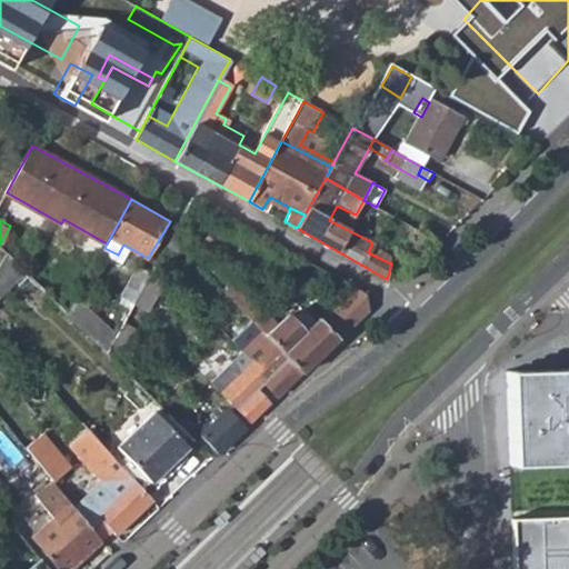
[(173,238),(161,259),(172,265),(181,247),(173,238)]
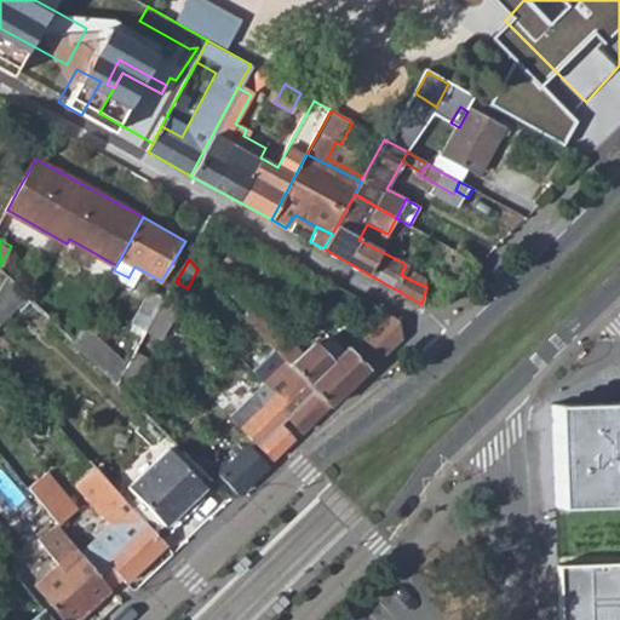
[(9,276),(0,291),(0,317),(27,294),(9,276)]
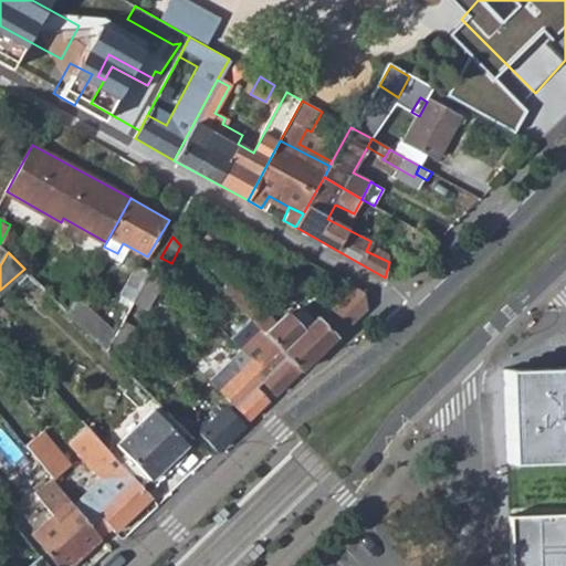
[(411,257),(400,265),(405,270),(416,260),(411,257)]
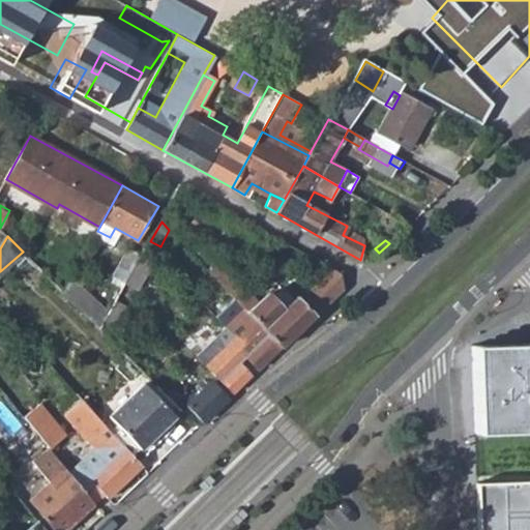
[(130,248),(114,277),(125,284),(143,255),(130,248)]
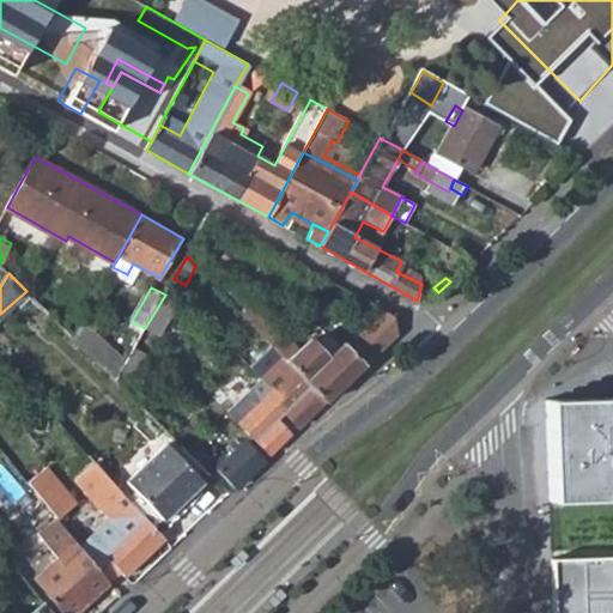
[(388,311),(359,339),(375,354),(383,346),(398,333),(399,316),(388,311)]
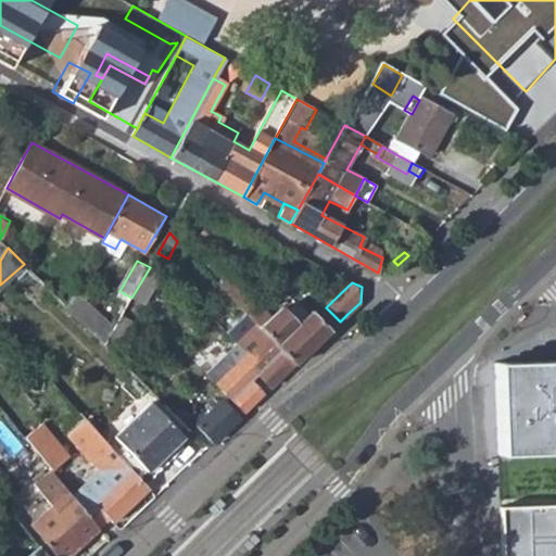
[(232,287),(227,293),(281,350),(295,364),(330,331),(316,317),(311,312),(297,325),(283,313),(279,308),(269,317),(256,305),(253,308),(232,287)]
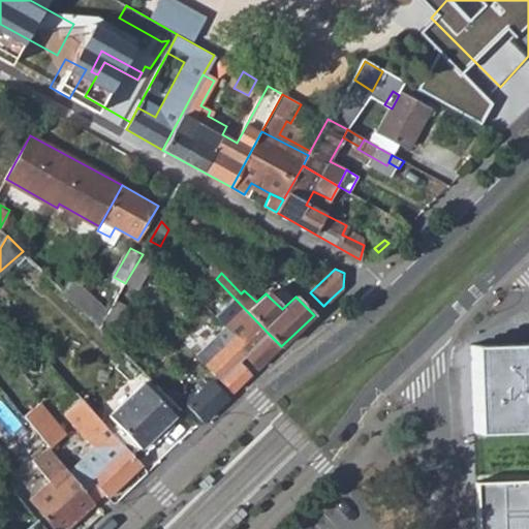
[(73,274),(63,291),(100,328),(111,310),(73,274)]
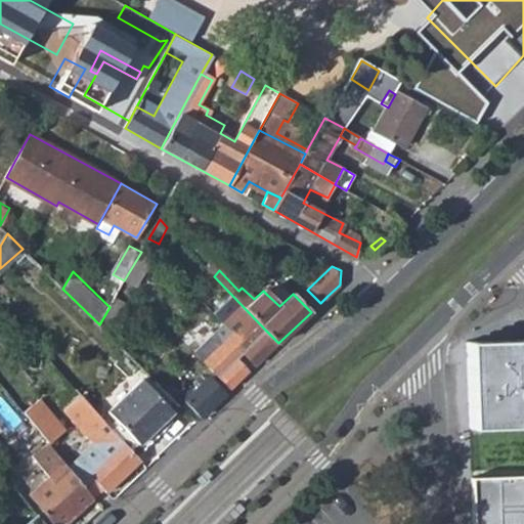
[(280,280),(267,295),(279,306),(293,294),(280,280)]
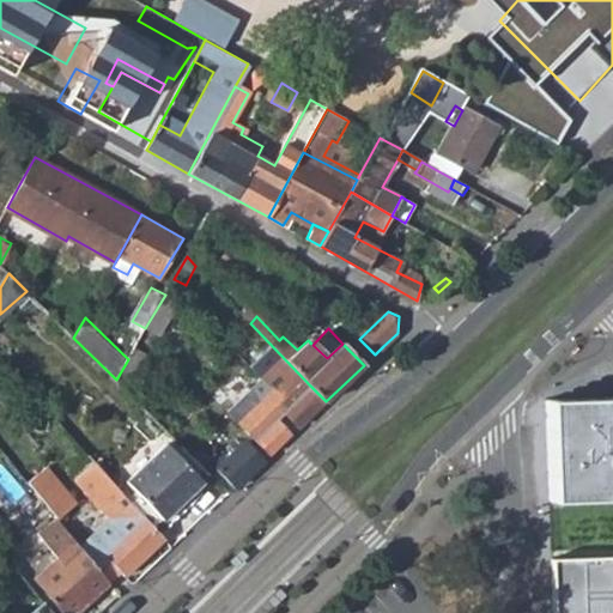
[(359,339),(349,350),(364,365),(375,354),(359,339)]
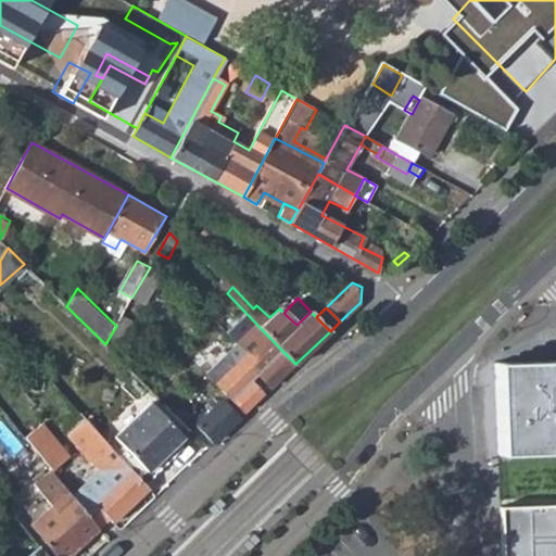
[(214,353),(201,365),(244,412),(264,393),(251,379),(258,371),(236,346),(222,359),(214,353)]
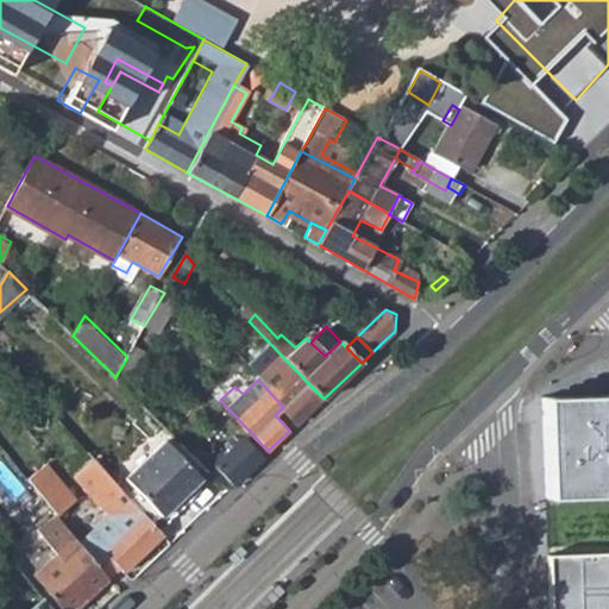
[(308,383),(283,407),(299,422),(324,399),(308,383)]
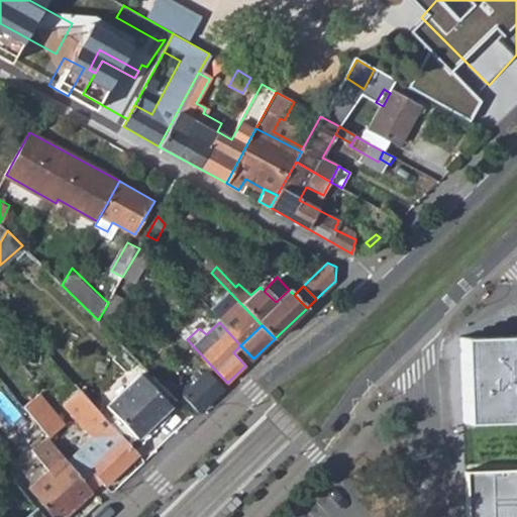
[(516,329),(463,331),(466,423),(516,422),(516,329)]
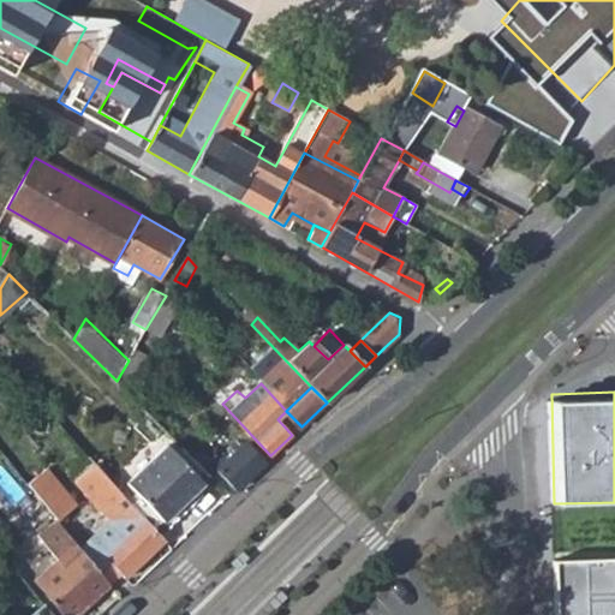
[(148,412),(137,422),(150,435),(160,424),(148,412)]
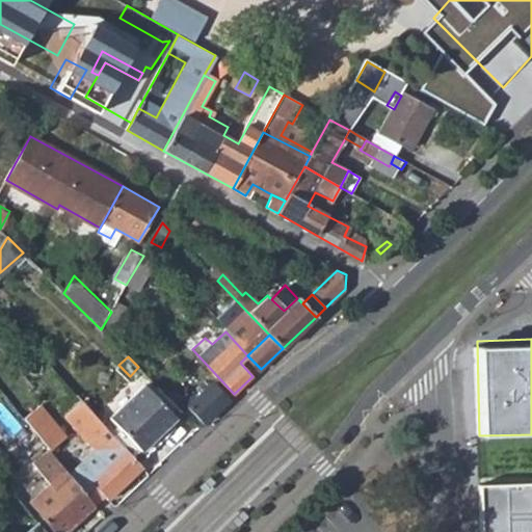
[(205,391),(187,407),(203,424),(228,400),(206,376),(197,383),(205,391)]
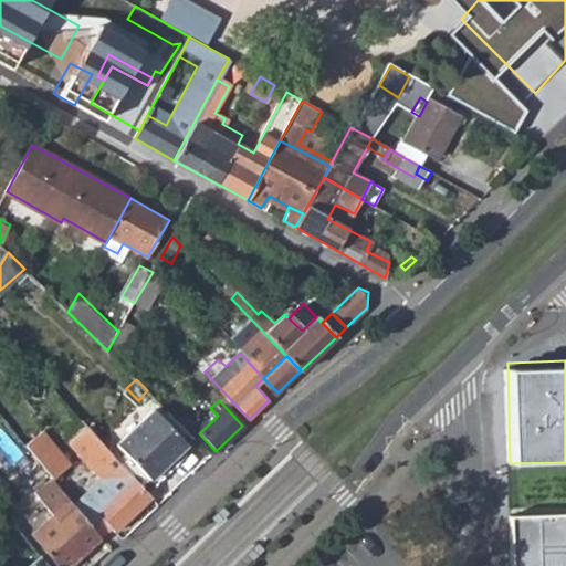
[(153,408),(108,450),(139,484),(145,480),(150,486),(186,454),(181,449),(188,443),(153,408)]
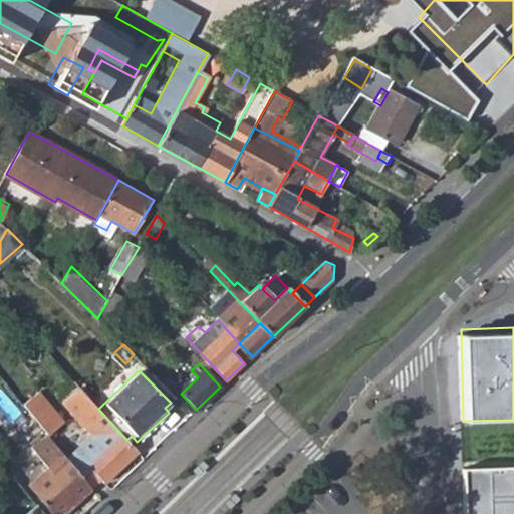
[(79,388),(62,402),(92,436),(66,459),(89,486),(98,479),(101,482),(137,450),(126,440),(98,409),(79,388)]
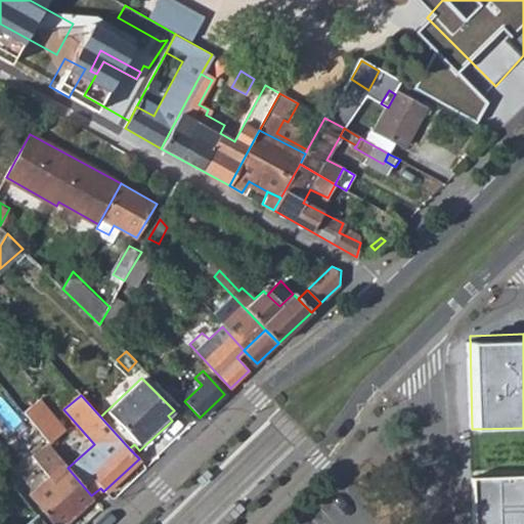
[(32,398),(17,411),(42,440),(44,442),(58,429),(32,398)]
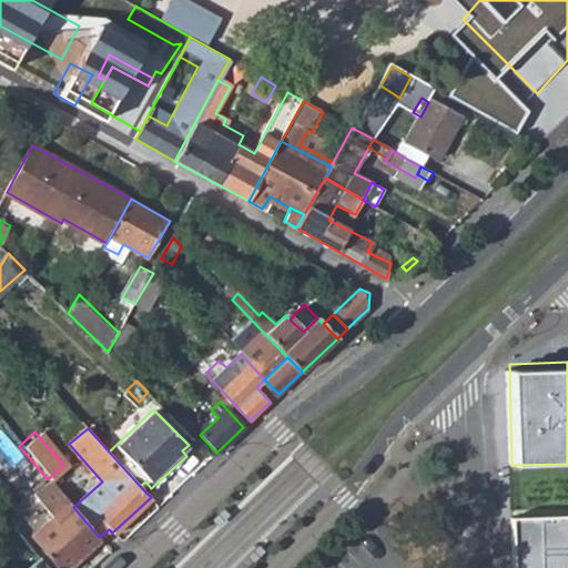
[(46,477),(29,493),(49,515),(28,535),(57,567),(66,567),(99,537),(73,507),(48,479),(46,477)]
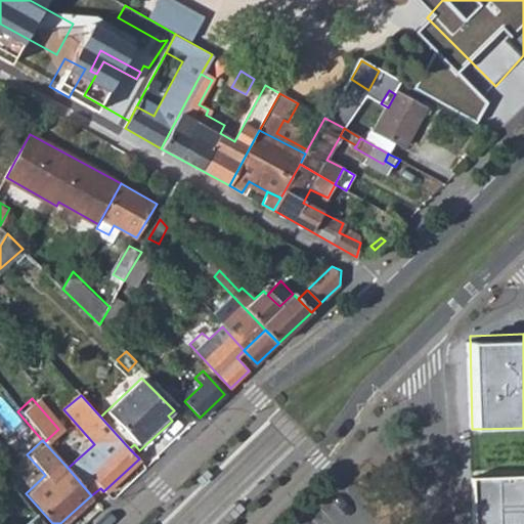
[(194,481),(200,486),(213,474),(208,469),(194,481)]
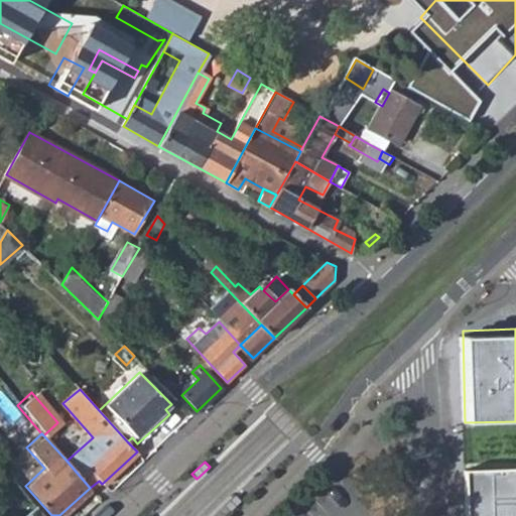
[(515,515),(515,468),(470,469),(470,515),(515,515)]
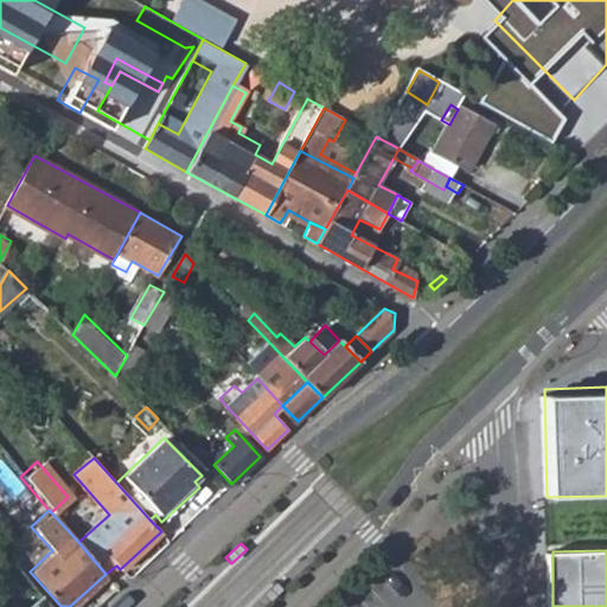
[(262,596),(268,602),(283,587),(278,581),(262,596)]
